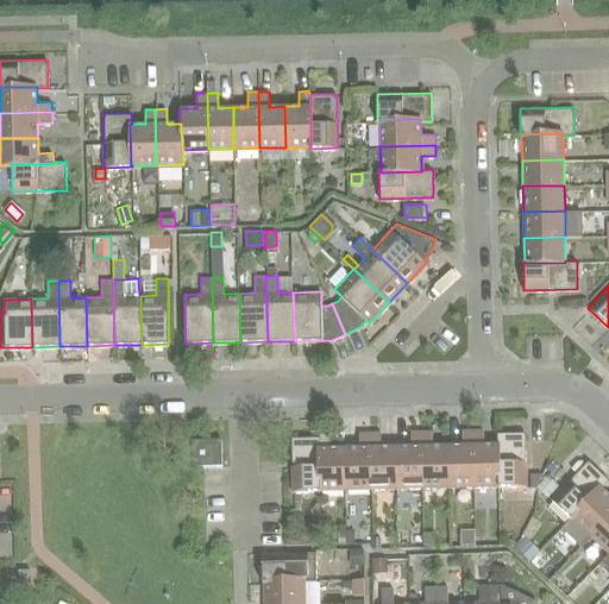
[(462,445),(447,445),(449,486),(473,485),(472,429),(462,429),(462,445)]
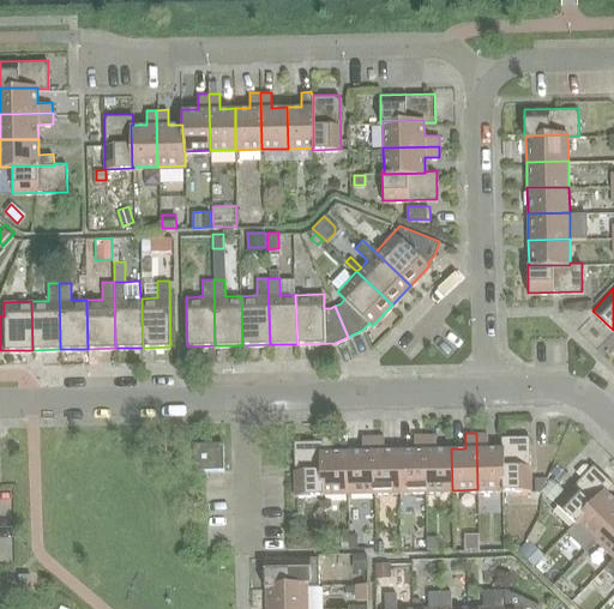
[(487,433),(476,433),(477,489),(503,489),(504,489),(503,447),(501,447),(487,447),(487,433)]
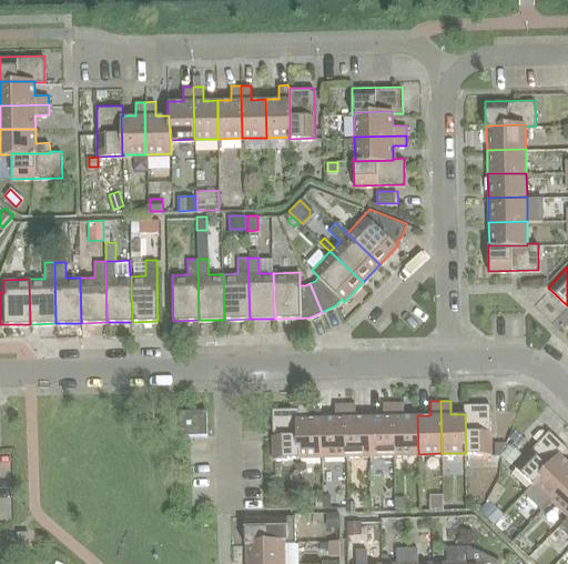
[(383,416),(368,416),(369,455),(394,454),(393,402),(383,402),(383,416)]
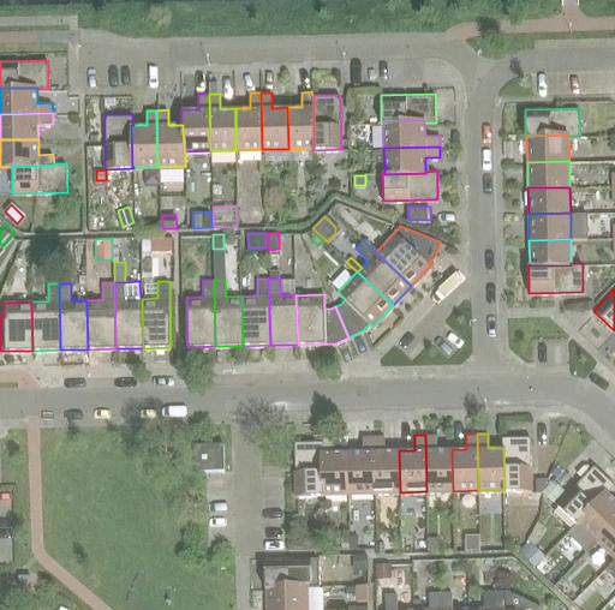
[(436,435),(425,435),(427,491),(453,491),(452,449),(436,449),(436,435)]
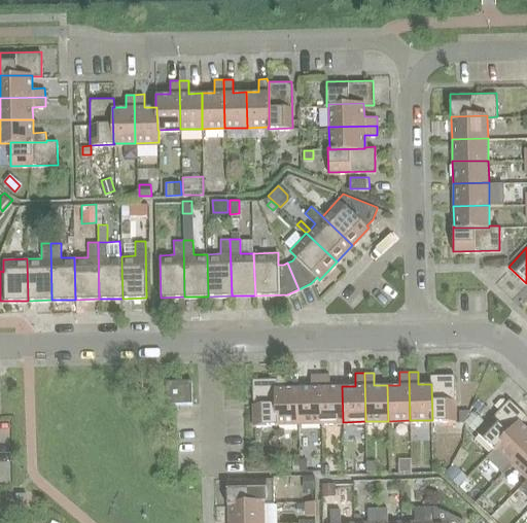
[(311,387),(297,387),(299,423),(321,422),(320,374),(311,374),(311,387)]
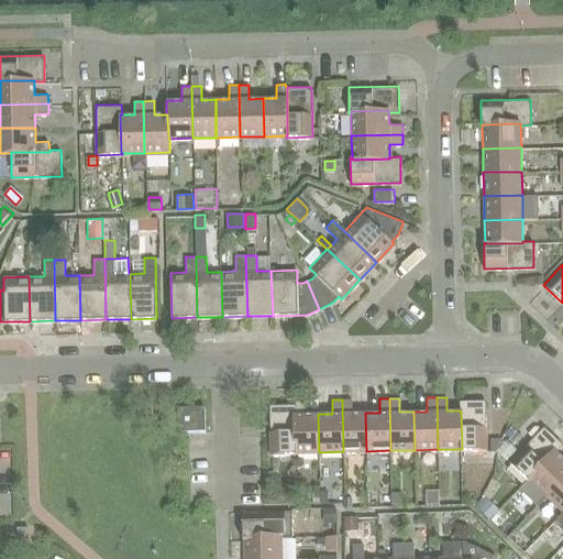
[(351,399),(342,399),(343,451),(366,451),(365,413),(352,413),(351,399)]
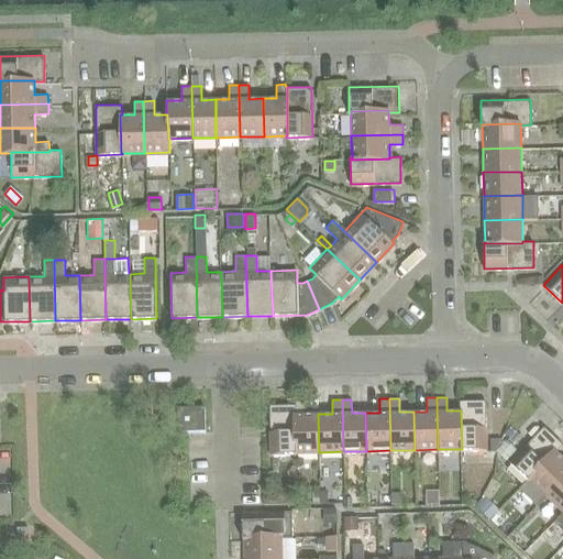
[(460,401),(460,410),(461,410),(462,449),(461,449),(461,450),(486,449),(485,399),(460,401)]
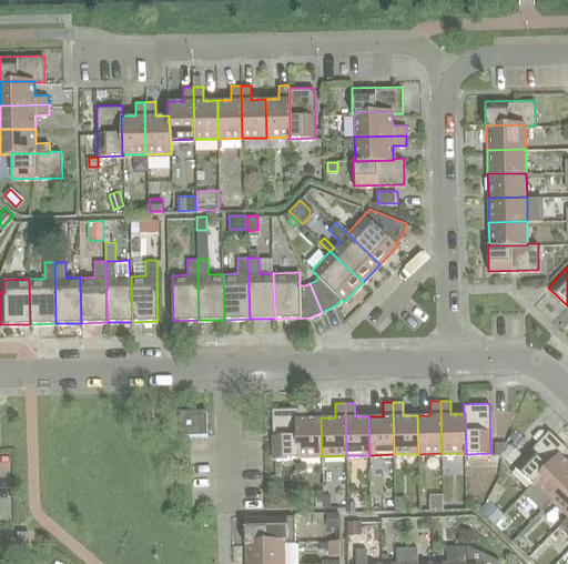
[(297,408),(296,408),(297,456),(300,456),(322,456),(321,418),(307,418),(306,404),(297,404),(297,408)]
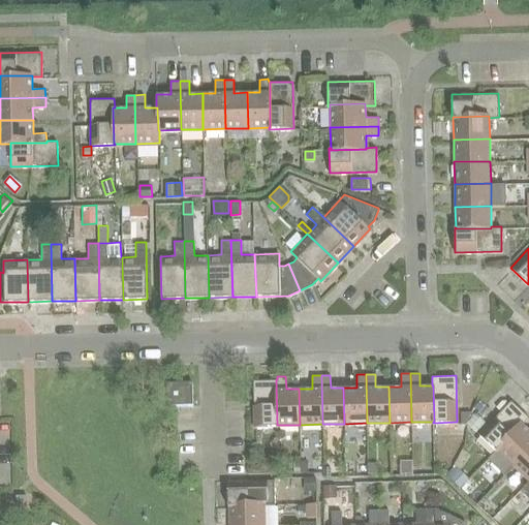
[(279,426),(279,425),(277,425),(276,379),(253,380),(254,427),(279,426)]
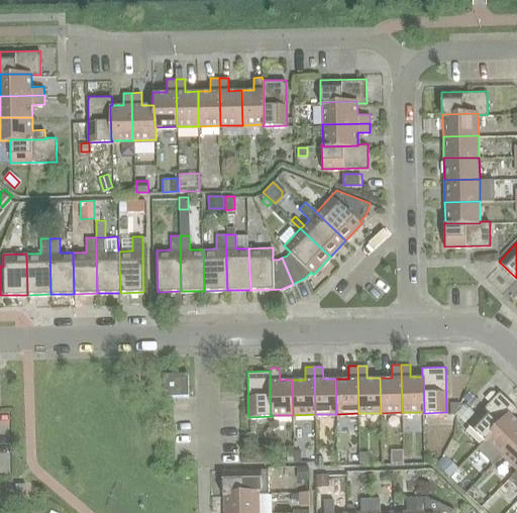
[(164,395),(185,395),(189,394),(188,372),(163,373),(164,395)]
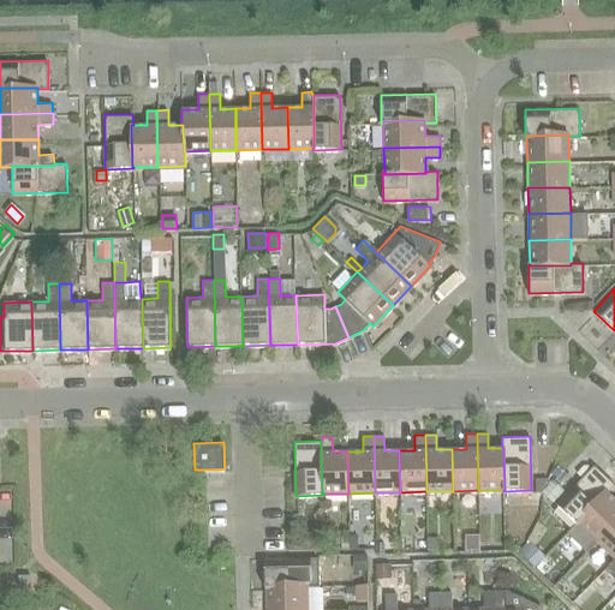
[(577,524),(578,522),(577,521),(605,491),(607,492),(614,484),(593,465),(556,503),(577,524)]
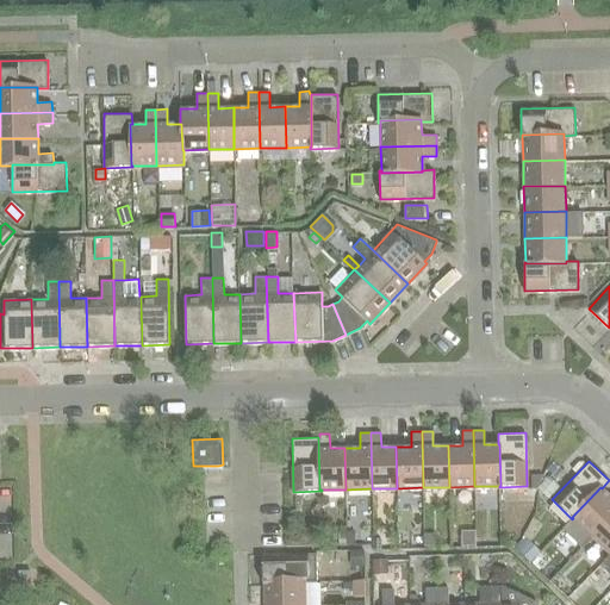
[(531,474),(531,487),(536,487),(542,473),(531,474)]
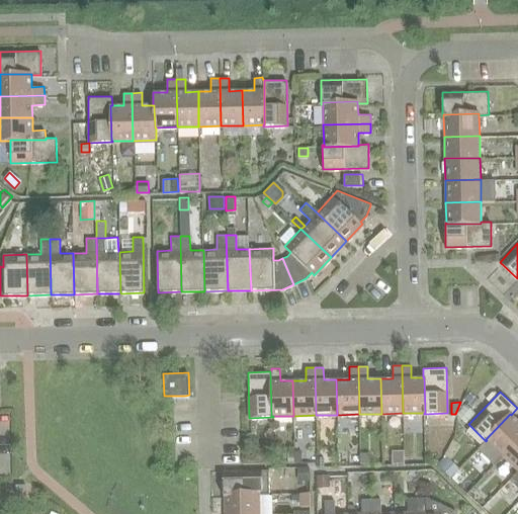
[(465,405),(457,413),(465,421),(473,413),(465,405)]
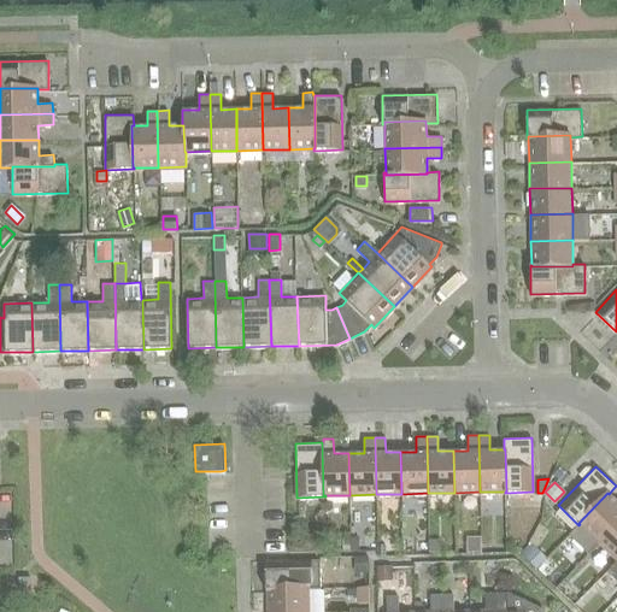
[(579,523),(580,524),(598,541),(616,519),(616,501),(609,494),(607,493),(579,523)]
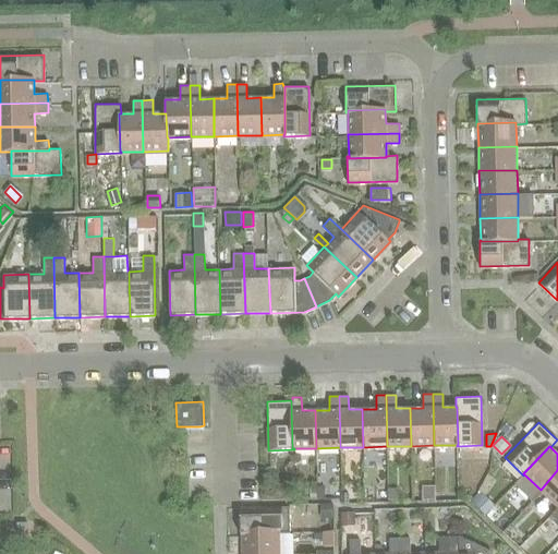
[(557,470),(541,490),(557,506),(557,505),(557,470)]
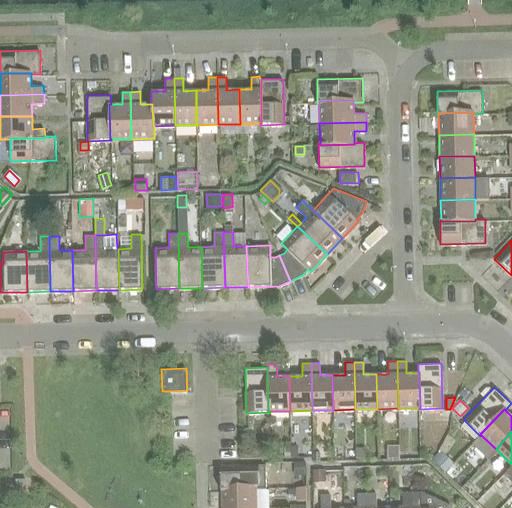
[(365,447),(356,447),(357,456),(365,456),(365,447)]
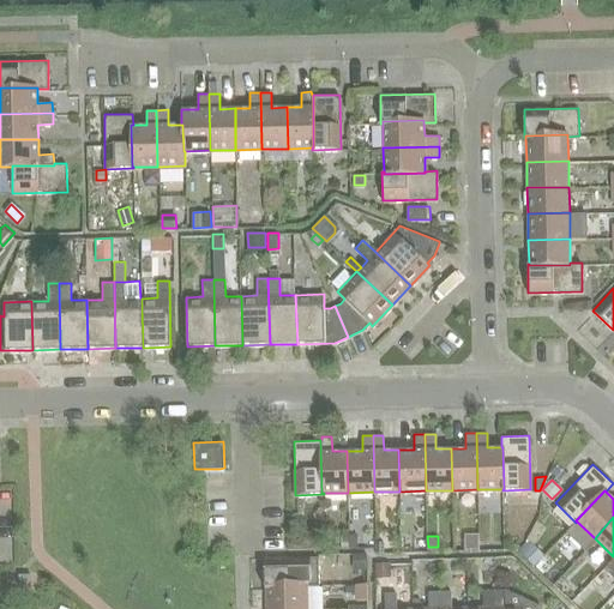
[(527,543),(519,550),(534,564),(541,556),(527,543)]
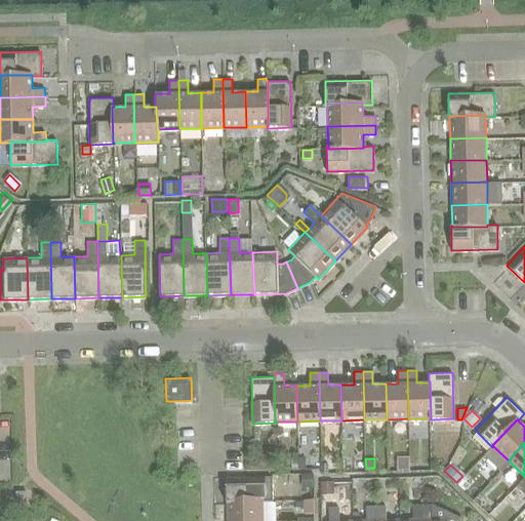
[(312,473),(304,473),(304,485),(313,485),(312,473)]
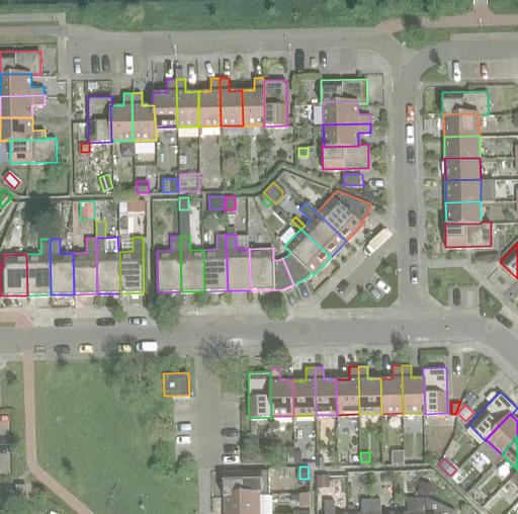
[(224,495),(225,495),(225,494),(259,493),(259,495),(269,494),(268,470),(223,472),(224,495)]
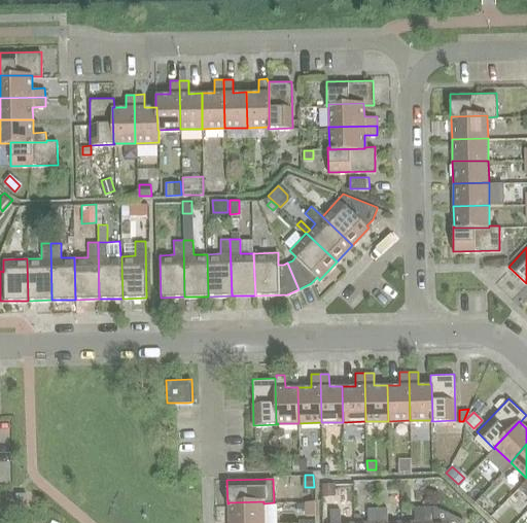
[(337,482),(323,482),(323,494),(337,494),(337,482)]
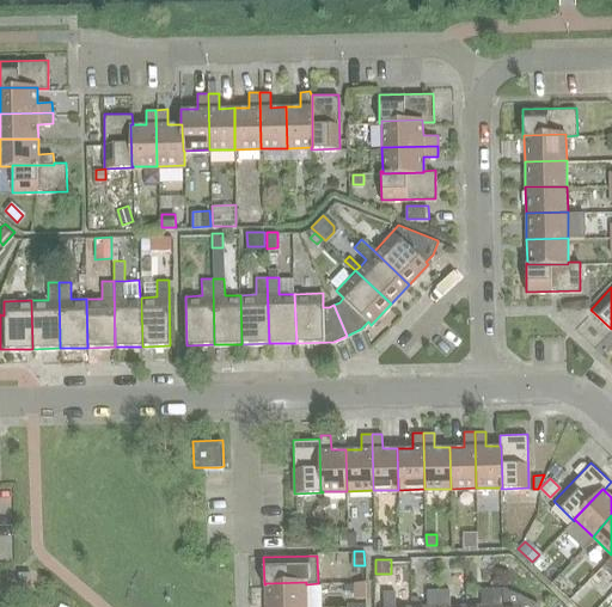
[(31,583),(31,571),(18,571),(19,583),(31,583)]
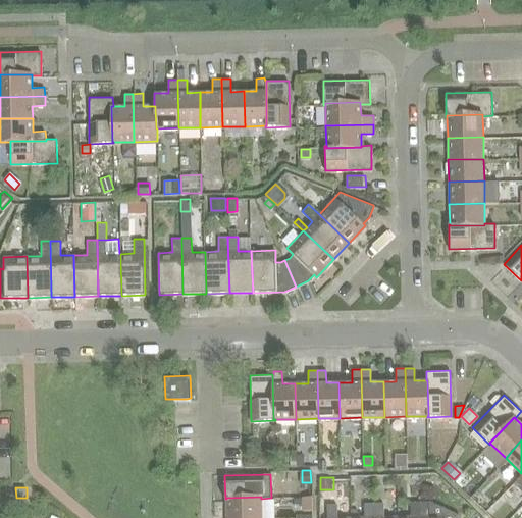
[(303,509),(312,509),(312,496),(303,496),(303,509)]
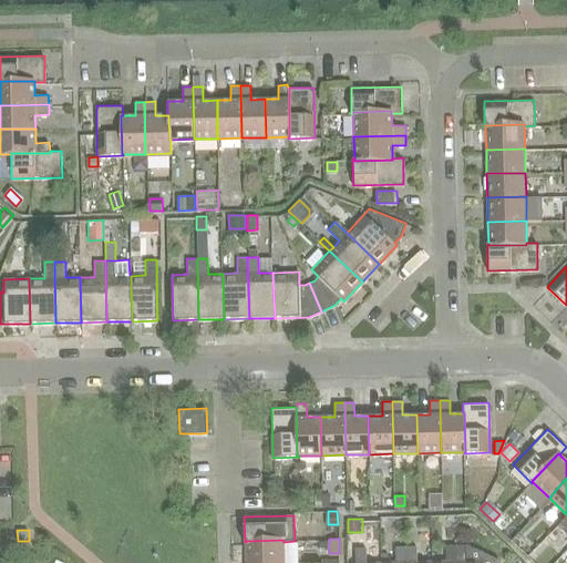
[(246,541),(246,542),(246,558),(246,562),(284,562),(284,542),(284,540),(246,541)]
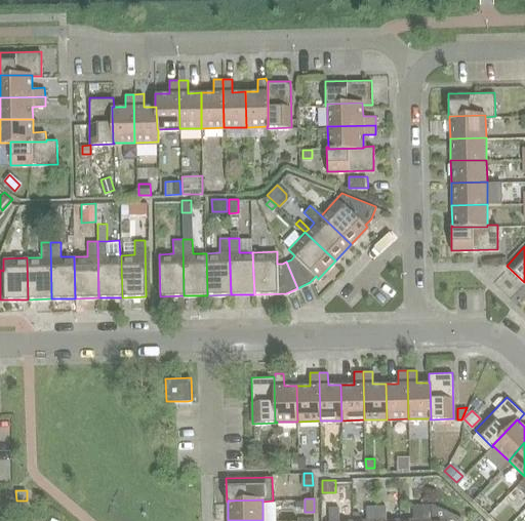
[(413,519),(399,519),(399,520),(422,520),(422,504),(412,504),(413,519)]
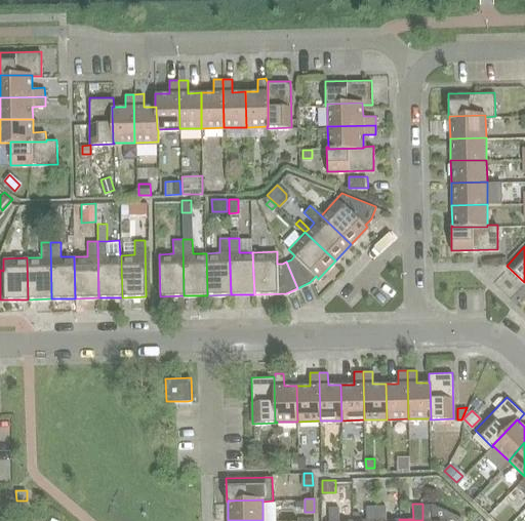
[(422,520),(446,520),(446,518),(433,518),(432,504),(422,504),(422,520)]
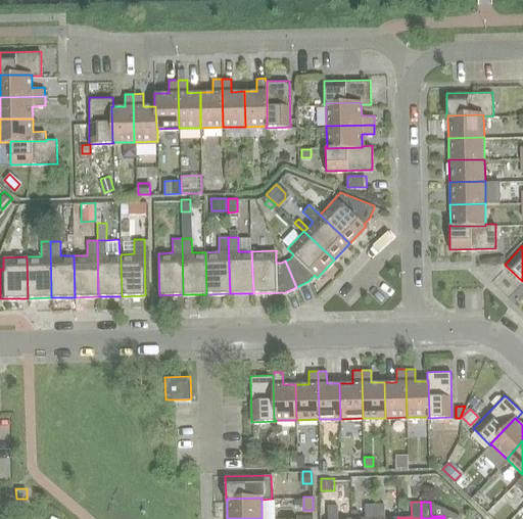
[(358,518),(351,518),(350,518),(374,518),(374,503),(365,503),(365,518),(358,518)]
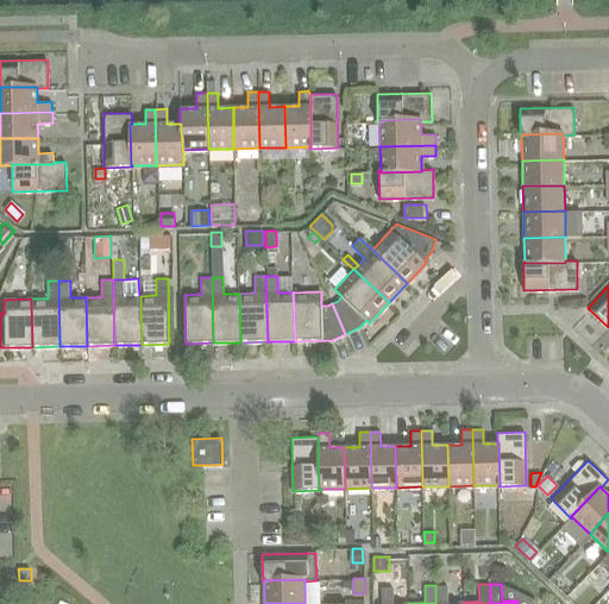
[(447,585),(435,585),(435,603),(463,603),(463,602),(447,602),(447,585)]
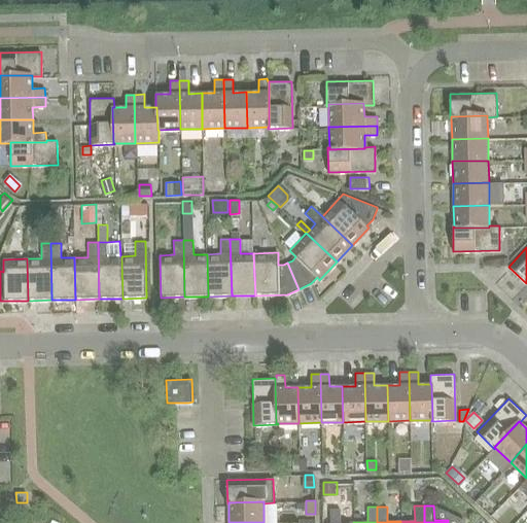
[(329,522),(353,522),(354,522),(341,522),(340,508),(329,508),(329,522)]
